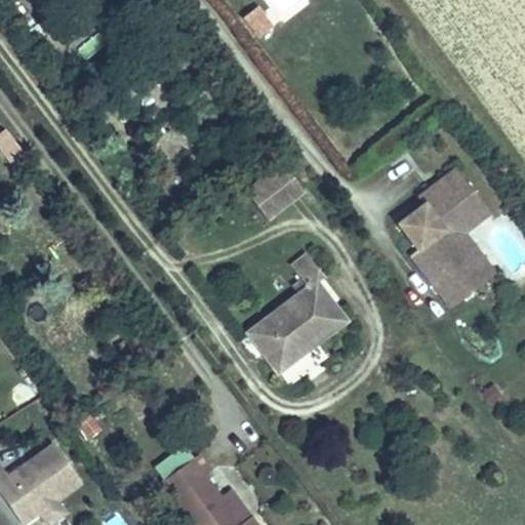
[(248,18),(258,33),(270,26),(258,10),(248,18)]
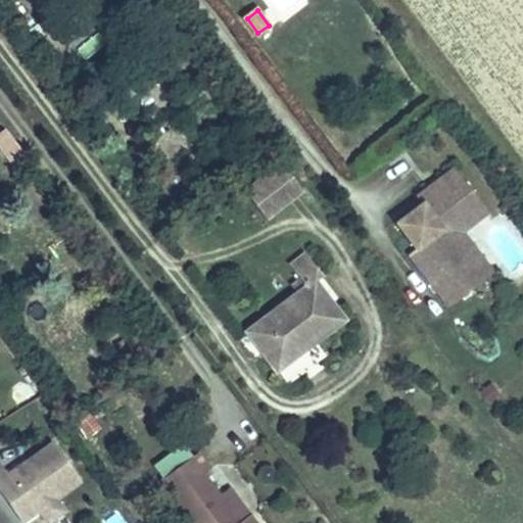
[(32,159),(6,127),(0,131),(0,142),(21,168),(32,159)]
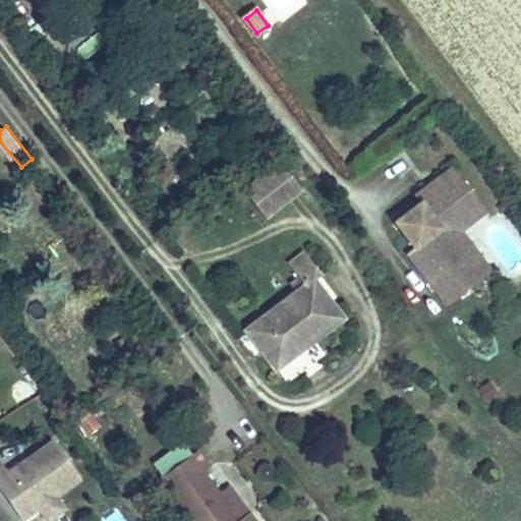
[(479,206),(452,169),(414,196),(422,207),(397,225),(419,254),(410,262),(451,314),(483,288),(445,235),(479,206)]
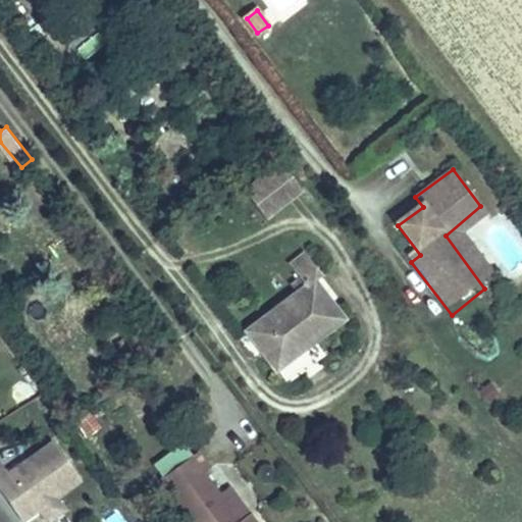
[(480,206),(446,236),(484,289),(501,275),(472,236),(491,220),(480,206)]
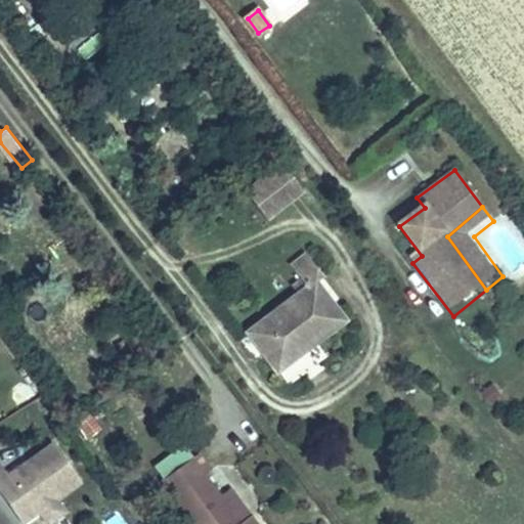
[(320,272),(303,250),(295,257),(311,279),(314,276),(320,272)]
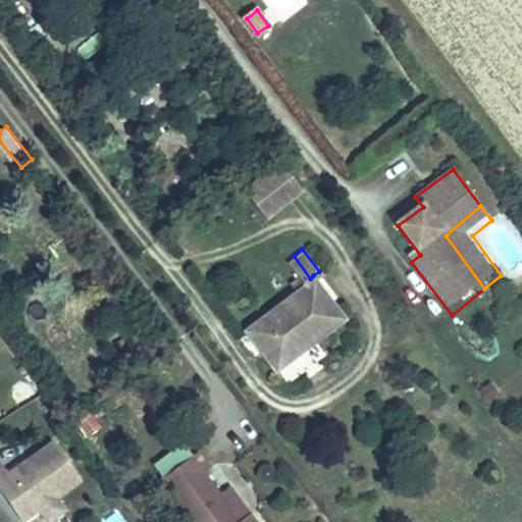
[(273,367),(319,332),(343,315),(313,275),(310,278),(244,328),(273,367)]
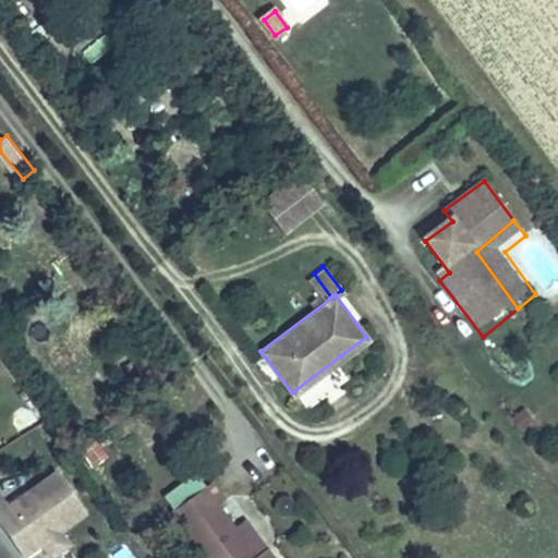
[(82,511),(52,471),(25,489),(28,495),(8,508),(4,504),(0,496),(0,526),(20,554),(37,542),(55,530),(82,511)]
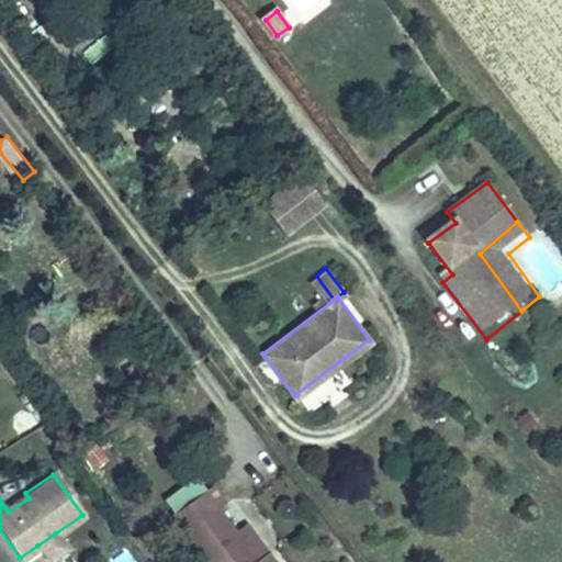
[(246,535),(224,503),(229,498),(217,480),(177,510),(213,561),(265,561),(265,560),(246,535)]
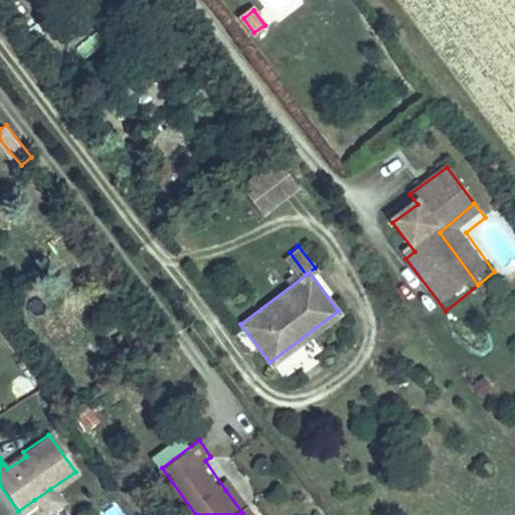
[(26,457),(23,452),(4,465),(7,469),(26,457)]
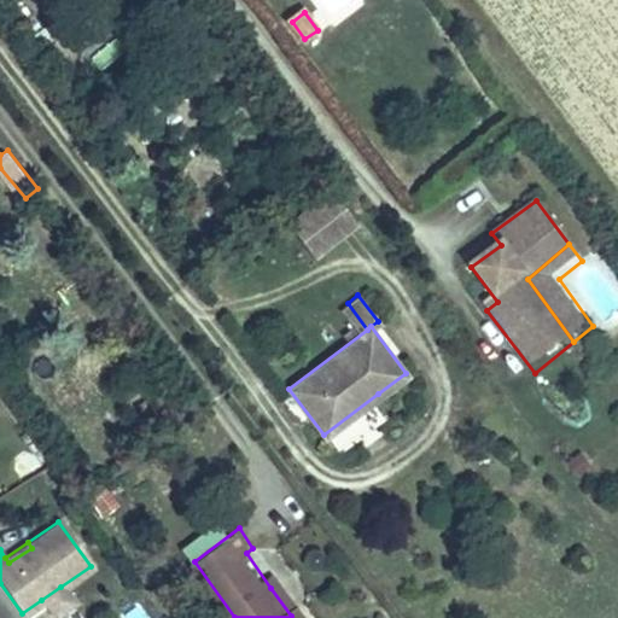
[(305,606),(284,578),(270,588),(291,616),(305,606)]
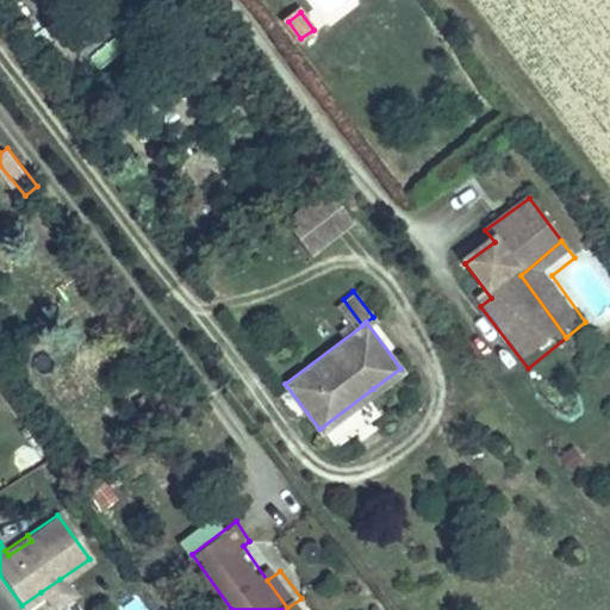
[(60,579),(41,592),(50,608),(70,593),(60,579)]
